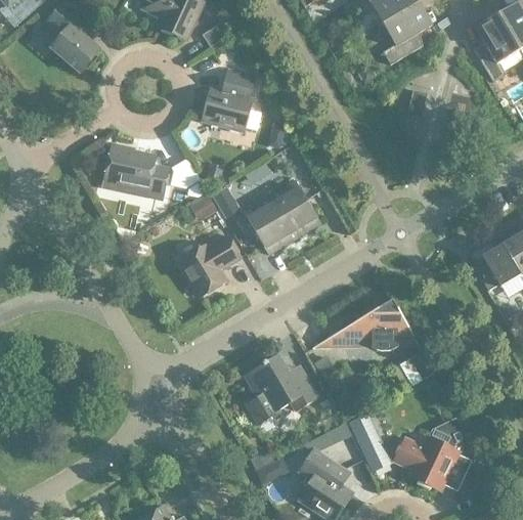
[(81,71),(100,48),(78,30),(87,19),(63,0),(46,20),(61,34),(51,45),(81,71)]
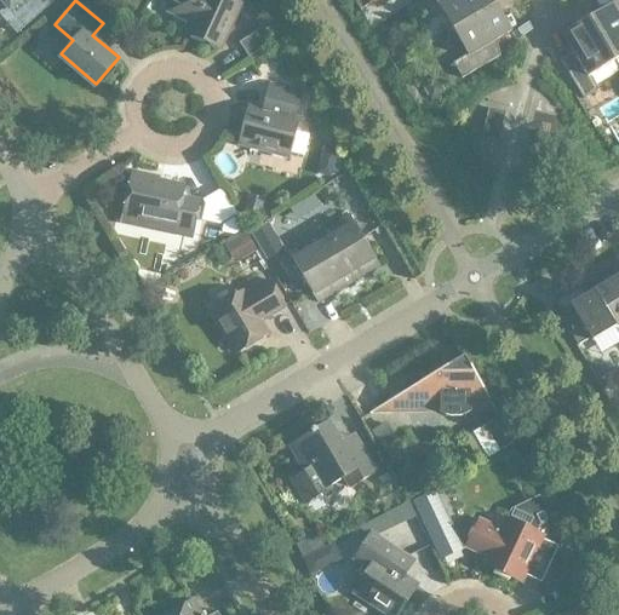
[(188,29),(221,45),(241,0),(172,0),(170,7),(193,18),(188,29)]
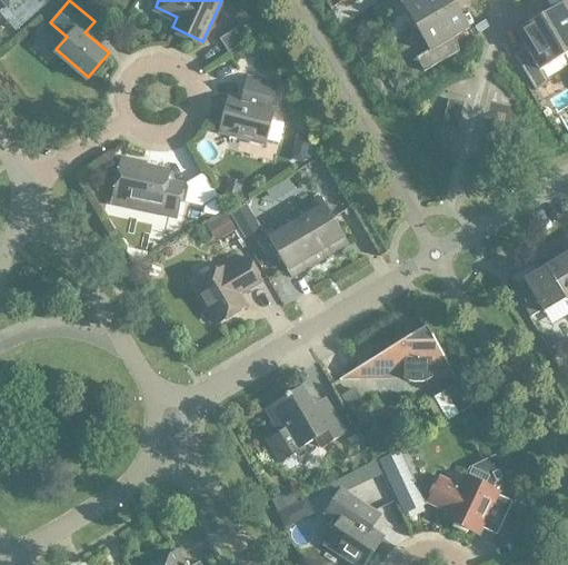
[(398,0),(388,7),(395,19),(408,11),(416,25),(455,1),(454,0),(405,0),(402,1),(401,0),(398,0)]
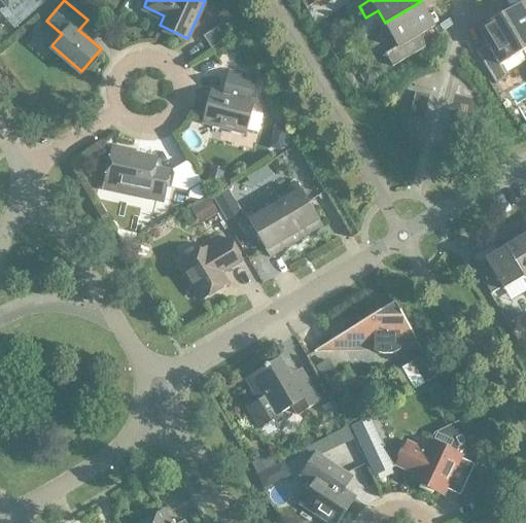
[(525,6),(522,0),(521,0),(500,12),(522,48),(525,46),(525,6)]
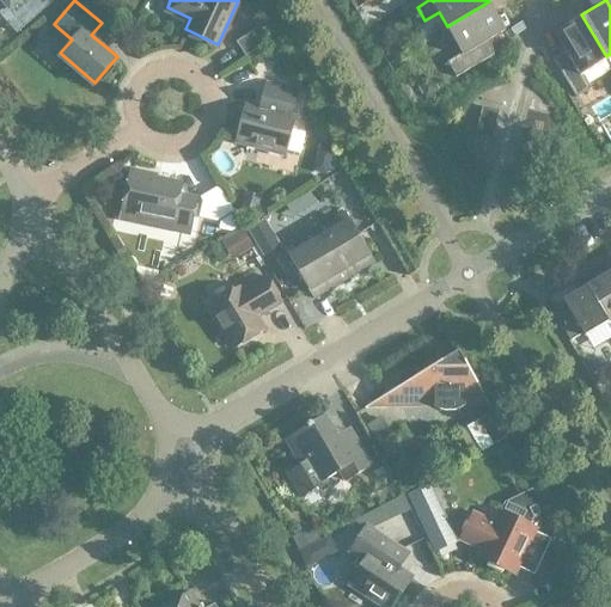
[(505,26),(489,1),(447,26),(462,50),(447,59),(456,73),(494,50),(487,38),(505,26)]
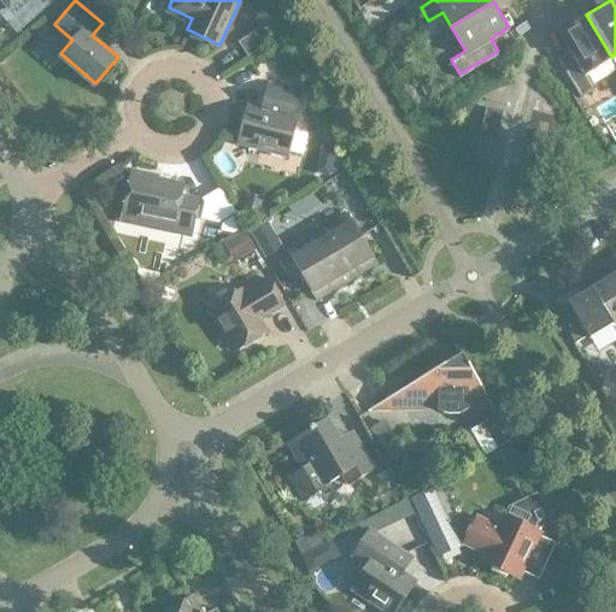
[(611,57),(586,15),(561,30),(572,48),(558,57),(581,94),(596,86),(587,71),(611,57)]
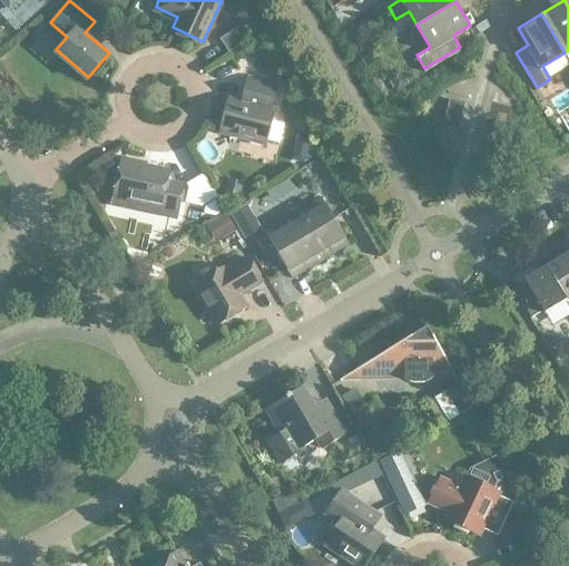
[(253,33),(244,20),(221,36),(229,49),(253,33)]
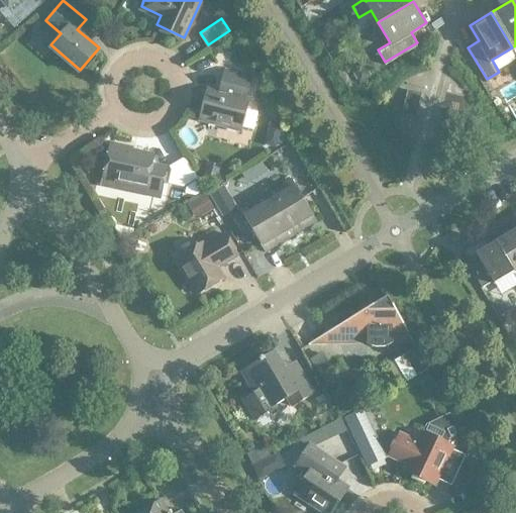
[(219,40),(211,44),(215,53),(223,47),(219,40)]
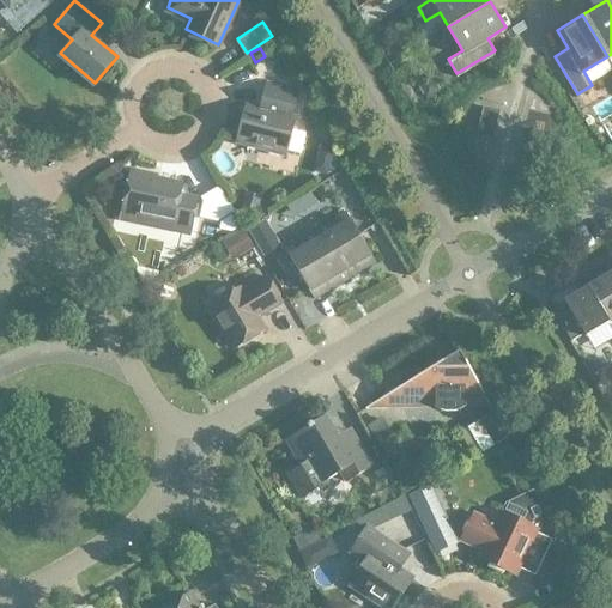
[(428,78),(419,83),(426,96),(440,87),(435,80),(428,78)]
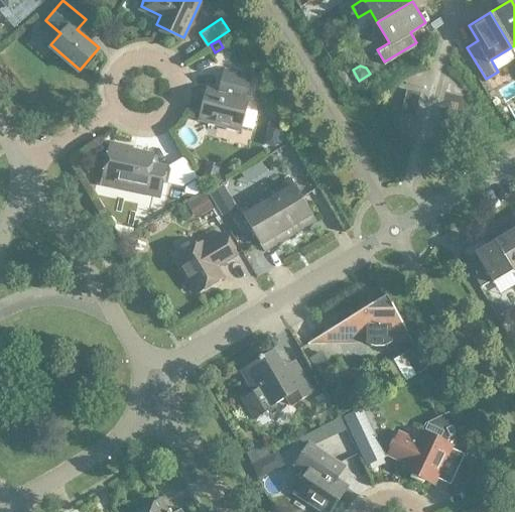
[(200,117),(240,127),(249,96),(245,95),(251,74),(225,68),(222,81),(223,82),(222,89),(208,86),(204,101),(206,102),(204,112),(201,111),(200,117)]
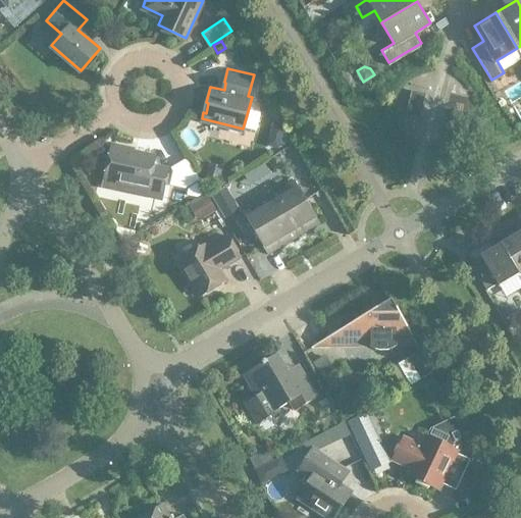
[(406,115),(420,118),(426,94),(412,90),(406,115)]
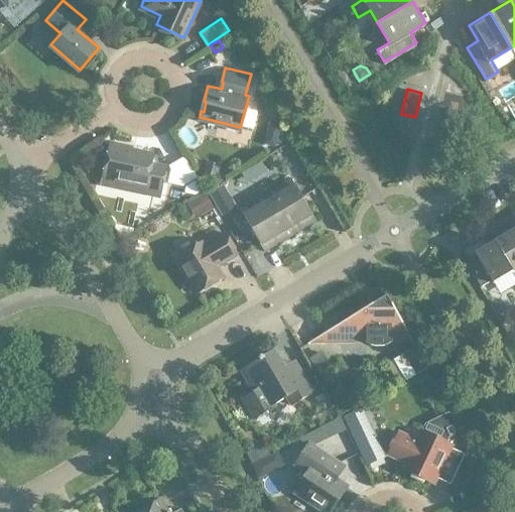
[(272,119),(270,125),(272,128),(280,130),(282,122),(272,119)]
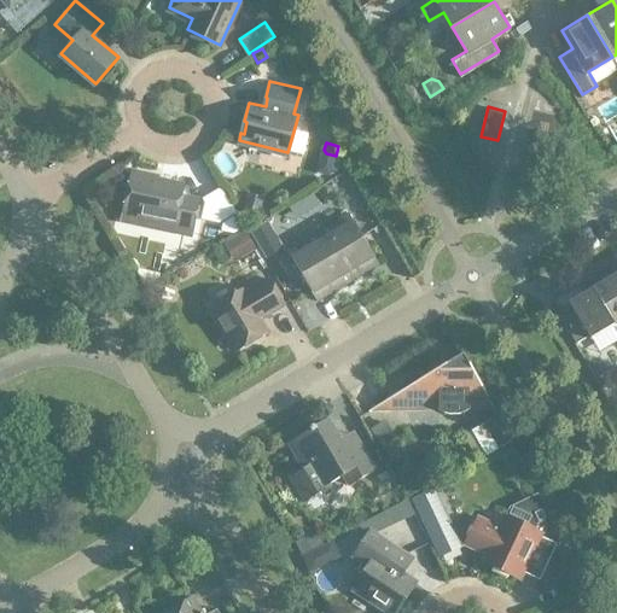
[(172,228),(191,233),(198,198),(180,194),(182,184),(157,177),(158,174),(134,168),(126,203),(141,206),(140,212),(141,216),(155,219),(158,216),(173,220),(172,228)]
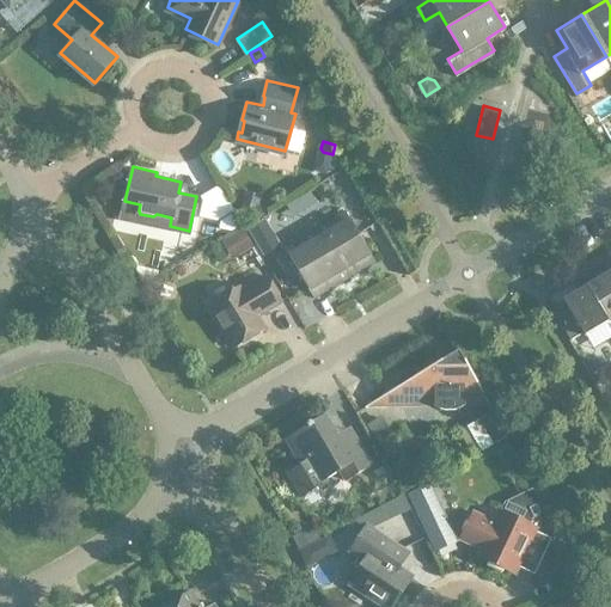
[(205,197),(201,214),(218,218),(236,208),(220,183),(202,194),(205,197)]
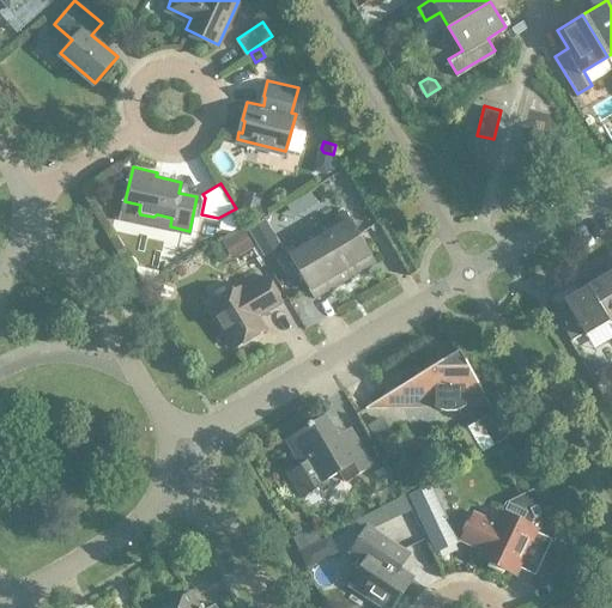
[(315,296),(376,260),(346,210),(285,245),(315,296)]
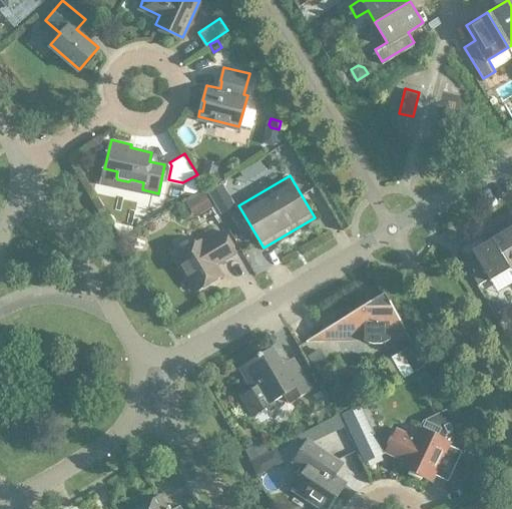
[(511,228),(510,226),(491,237),(509,268),(511,267),(511,228)]
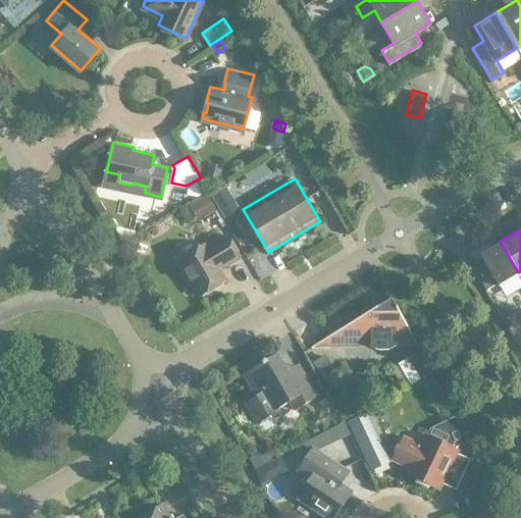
[(223,262),(225,264),(241,255),(227,232),(206,246),(204,242),(179,257),(201,294),(225,279),(218,266),(223,262)]
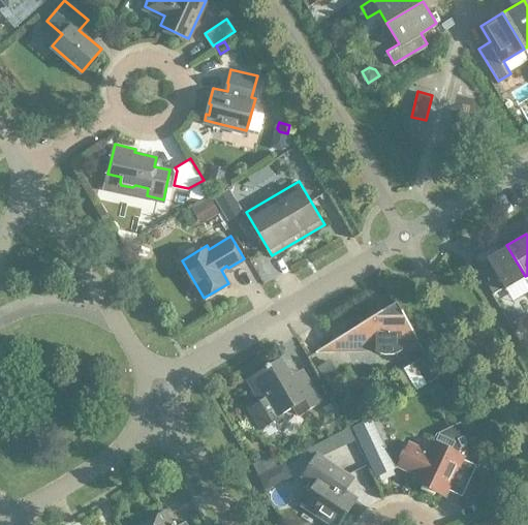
[(525,276),(506,245),(487,256),(489,259),(477,266),(493,291),(503,285),(505,288),(525,276)]
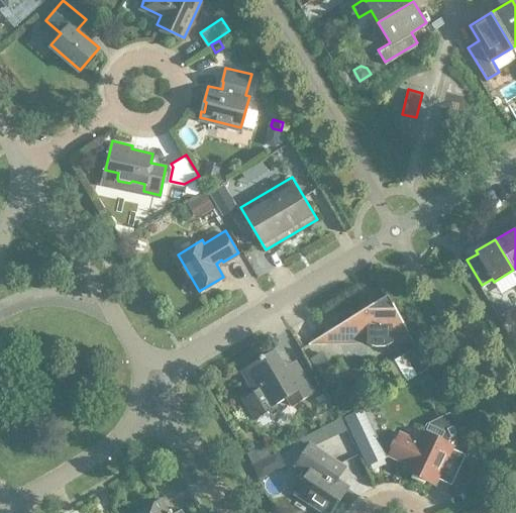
[(338,323),(308,341),(309,342),(314,339),(367,338),(367,341),(369,341),(372,343),(376,344),(384,344),(388,343),(391,341),(393,341),(393,338),(412,338),(414,341),(415,340),(388,294),(367,307),(367,311),(338,312),(338,323)]
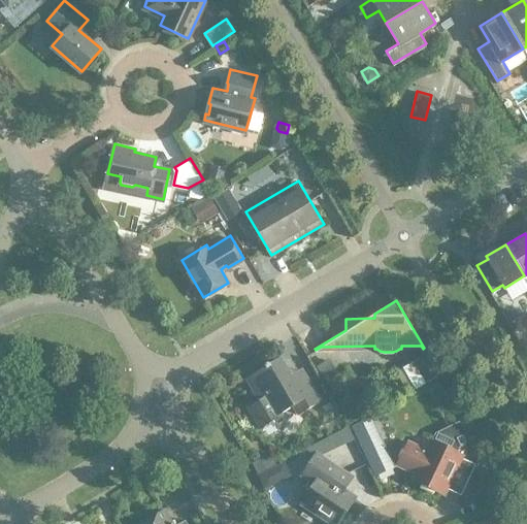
[(423,352),(412,359),(424,380),(435,373),(423,352)]
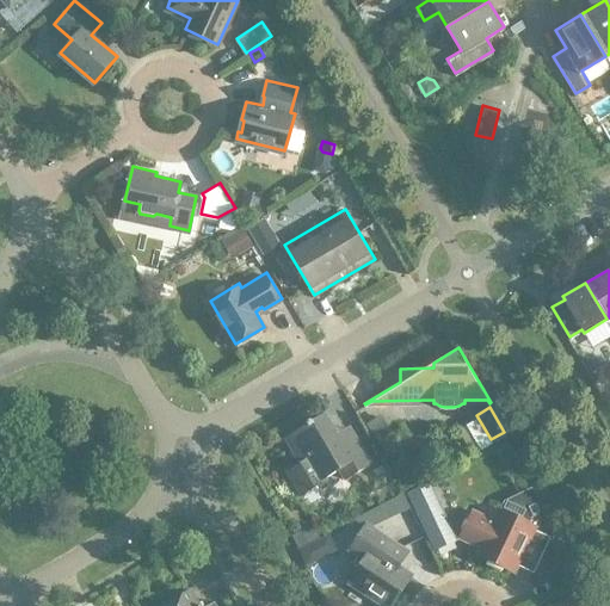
[(380,412),(365,420),(379,443),(393,433),(380,412)]
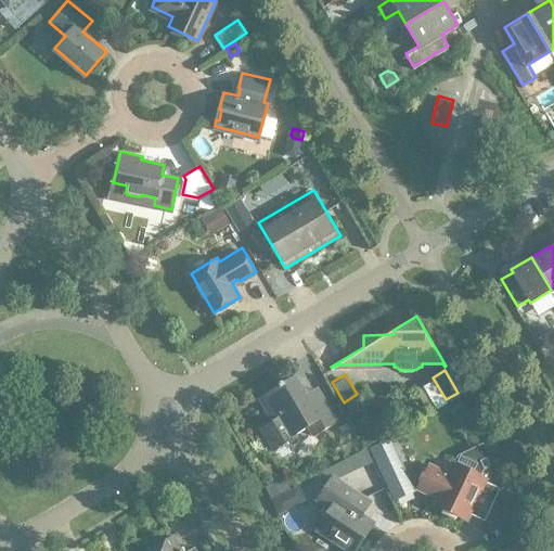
[(260,396),(273,419),(261,426),(274,447),(296,434),(295,432),(308,424),(313,433),(336,420),(320,393),(309,399),(295,375),(260,396)]
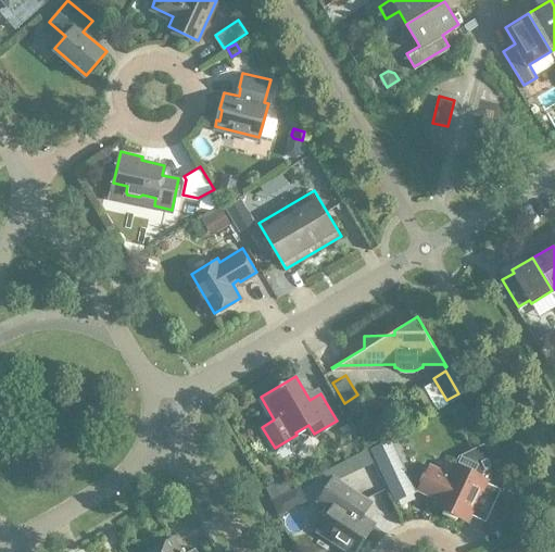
[(433,378),(424,384),(437,406),(446,400),(433,378)]
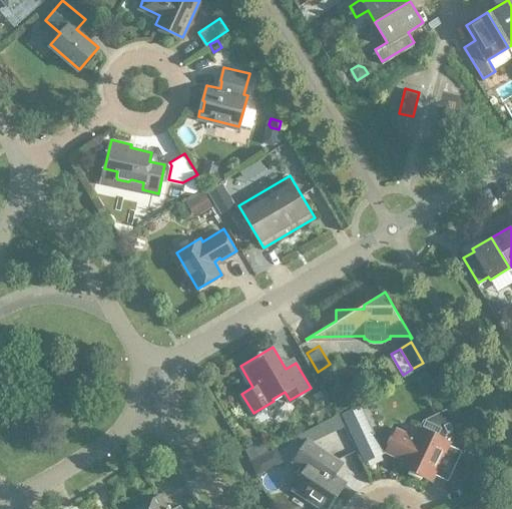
[(359,404),(341,413),(362,456),(380,447),(359,404)]
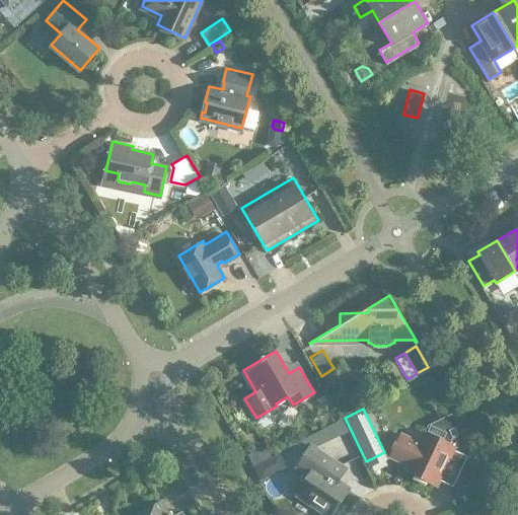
[(454,445),(425,431),(420,442),(401,434),(391,453),(410,462),(407,469),(436,484),(447,459),(461,466),(467,454),(453,447),(454,445)]
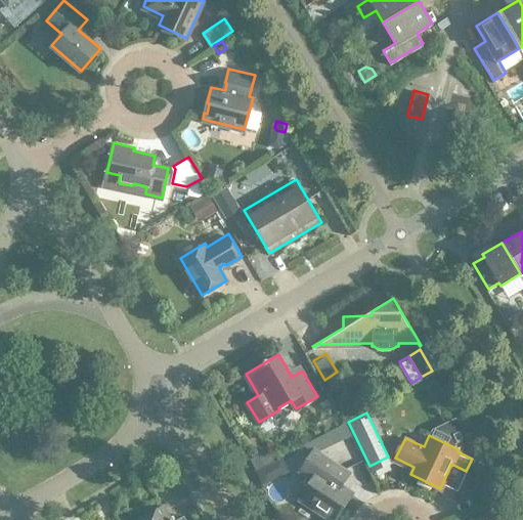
[(343,468),(313,448),(300,469),(301,470),(303,468),(308,472),(304,479),(305,483),(308,485),(300,497),(334,519),(352,491),(338,482),(337,478),(343,468)]
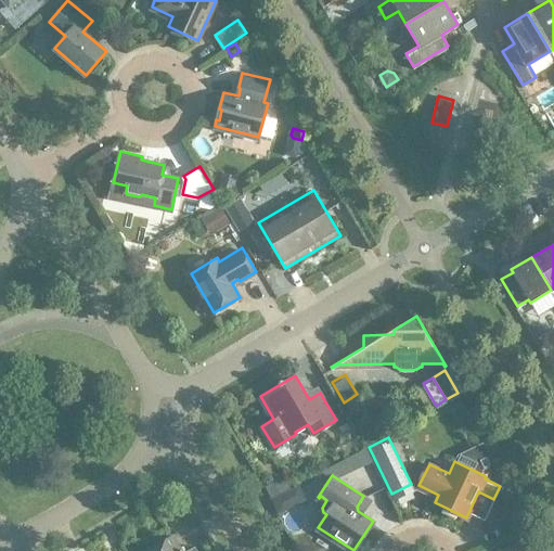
[(283,490),(270,497),(278,511),(291,504),(283,490)]
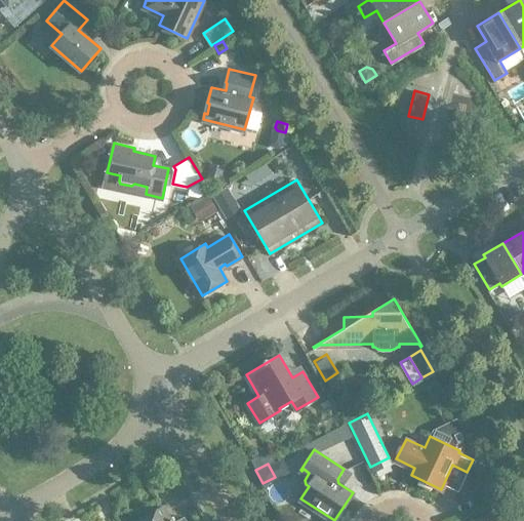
[(482,486),(469,491),(474,505),(487,501),(482,486)]
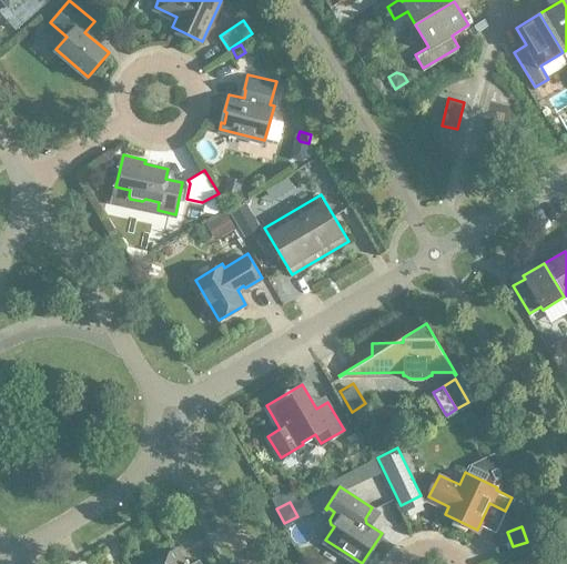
[(203,563),(200,557),(188,563),(185,563),(176,547),(147,563),(203,563)]
